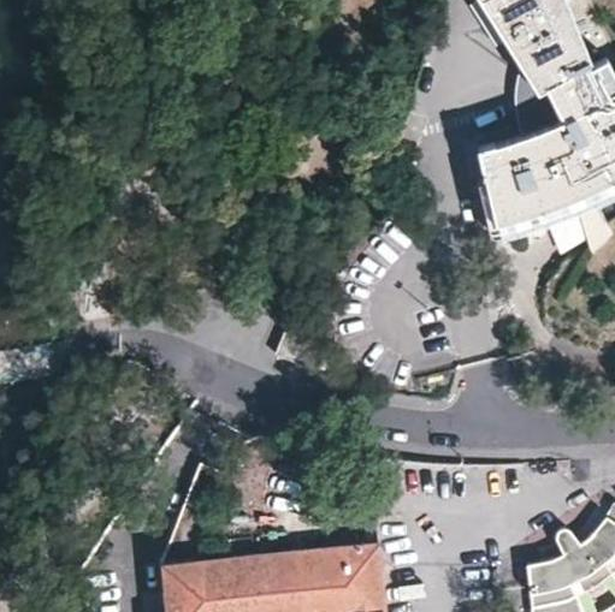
[(490,205),(482,207),(488,231),(575,203),(614,184),(614,93),(607,99),(563,0),(477,0),(522,73),(538,99),(545,95),(567,126),(549,134),(530,141),(510,146),(479,150),(484,176),(490,205)]
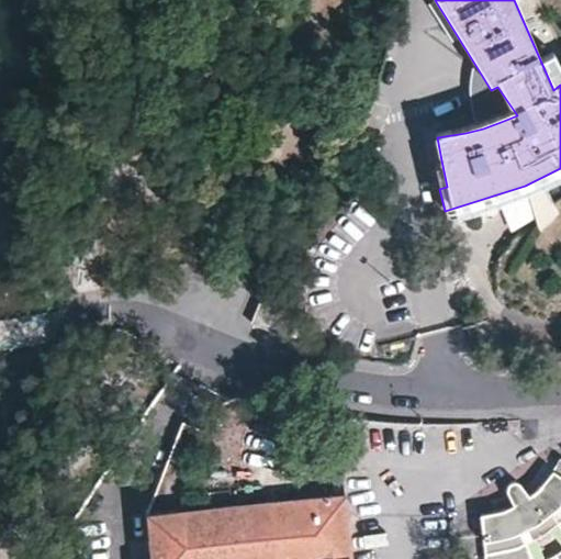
[(483,96),(501,122),(517,115),(497,87),(491,90),(483,96)]
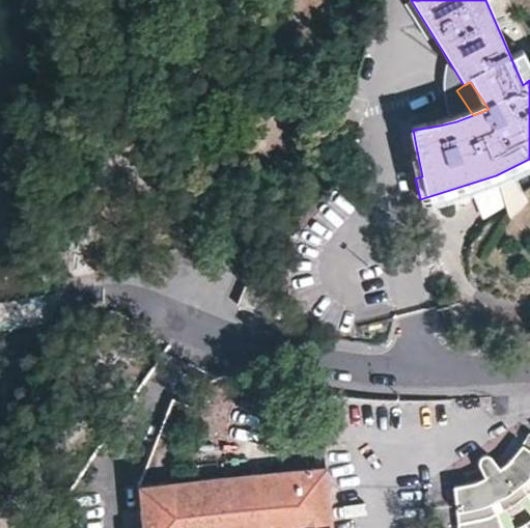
[(410,154),(415,178),(422,176),(417,151),(410,154)]
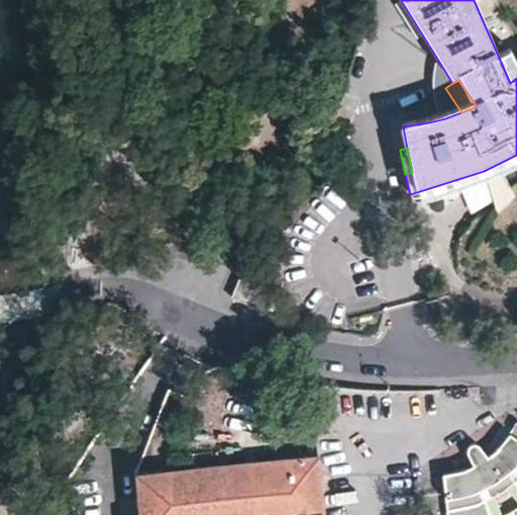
[(176,399),(149,473),(178,469),(203,409),(176,399)]
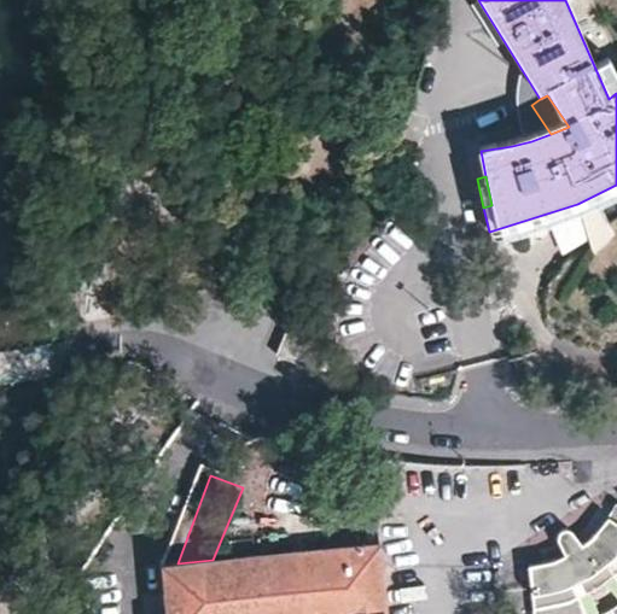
[(616,509),(613,508),(592,539),(583,548),(572,533),(569,532),(565,532),(562,536),(560,542),(562,544),(568,557),(558,562),(530,567),(534,613),(616,613),(616,509)]
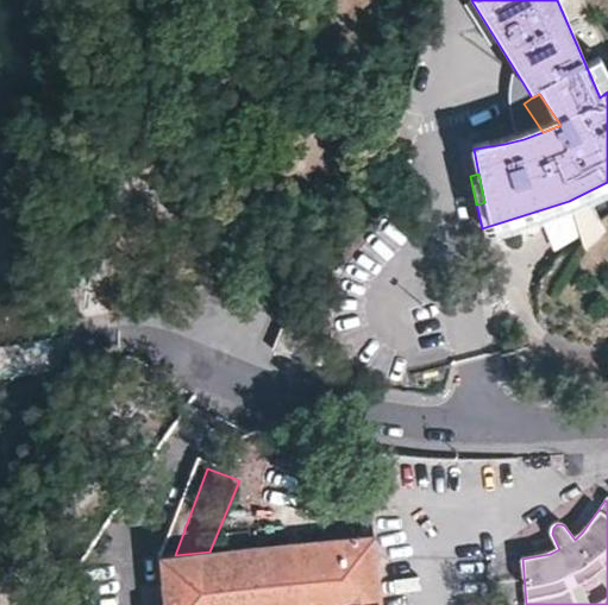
[(377,604),(373,537),(210,552),(175,555),(177,604),(377,604)]
